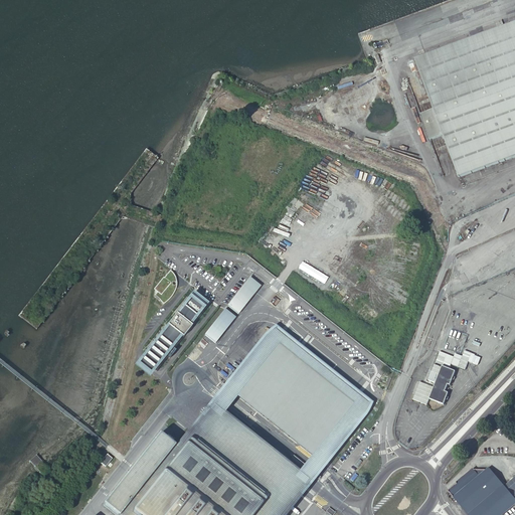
[(514,23),(415,60),(459,178),(514,157),(514,23)]
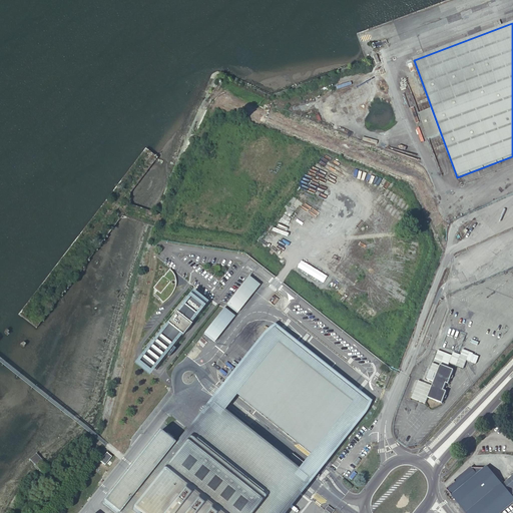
[(226,306),(237,314),(260,286),(248,277),(226,306)]
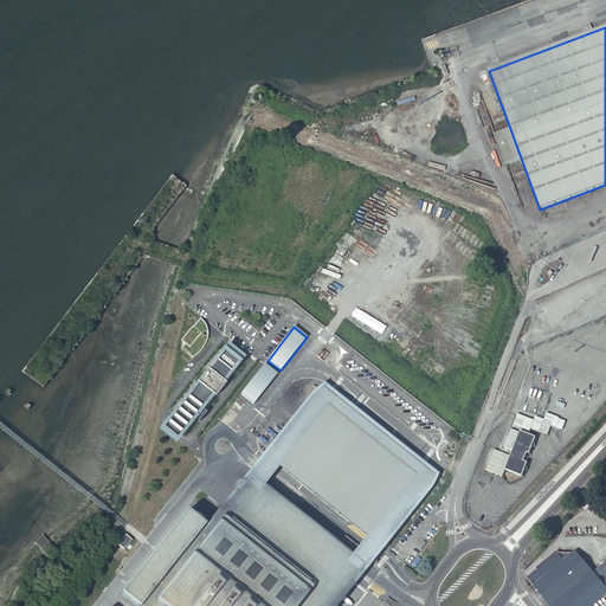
[(240,360),(226,348),(199,384),(171,418),(185,430),(213,395),(208,392),(211,389),(212,391),(213,392),(214,392),(216,392),(217,391),(218,389),(218,388),(217,387),(221,382),(218,380),(219,379),(223,381),(240,360)]
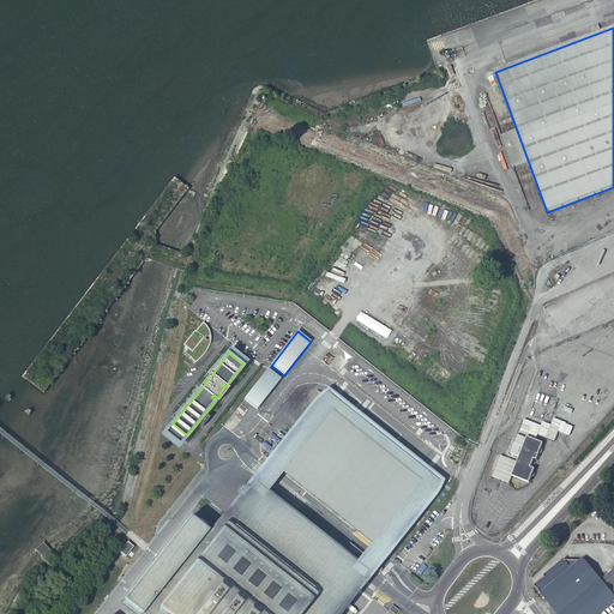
[(269,381),(268,371),(246,398),(259,409),(280,381),(269,381)]
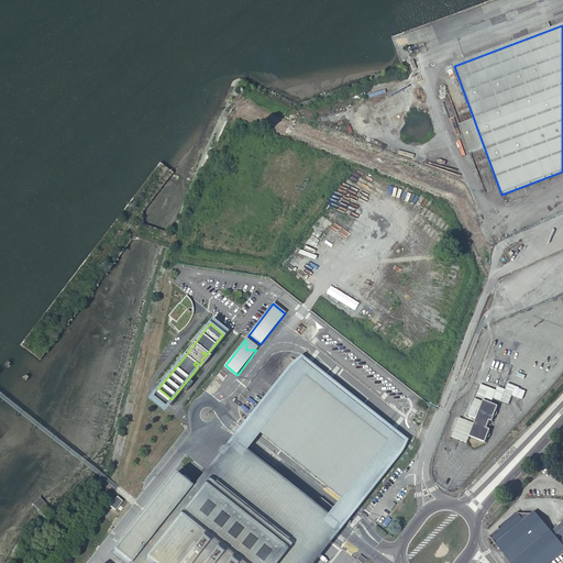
[(399,443),(343,399),(301,366),(296,372),(286,384),(269,405),(253,424),(352,504),(364,489),(361,486),(364,482),(367,484),(394,451),(399,443)]
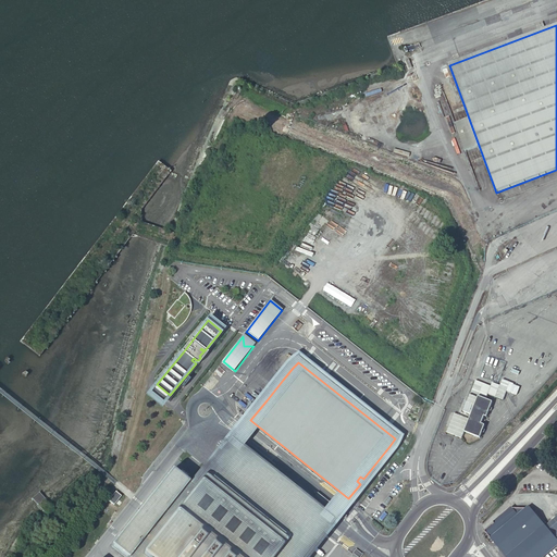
[(503,380),(498,390),(475,381),(470,393),(486,398),(487,394),(504,400),(507,392),(510,393),(514,384),(503,380)]
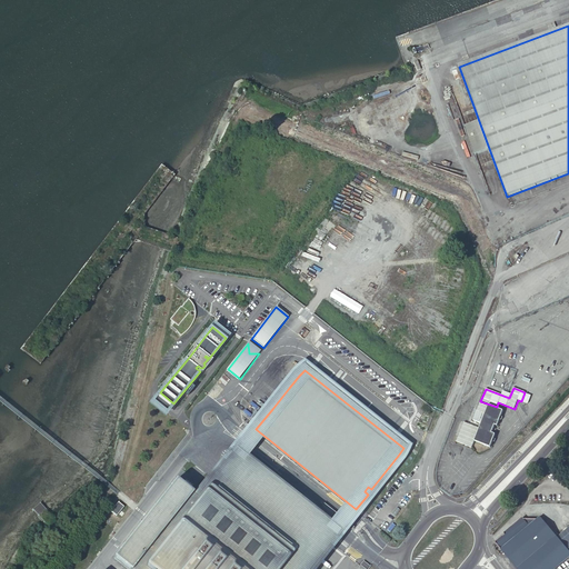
[(503,410),(489,405),(485,413),(481,423),(475,441),(490,447),(492,441),(493,441),(495,439),(493,438),(496,435),(491,432),(495,425),(497,426),(500,419),(501,420),(502,417),(501,417),(503,410)]
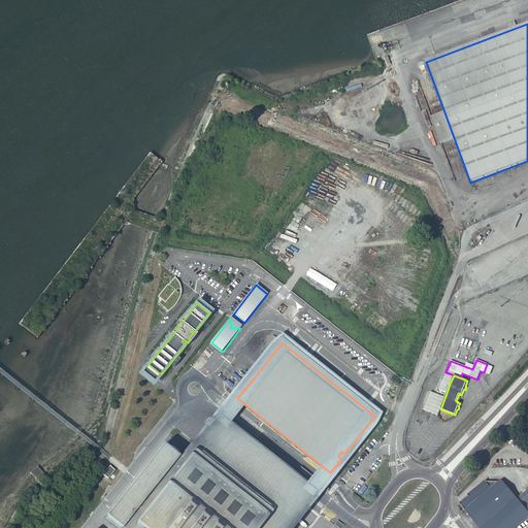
[(447,393),(450,384),(442,382),(439,390),(447,393)]
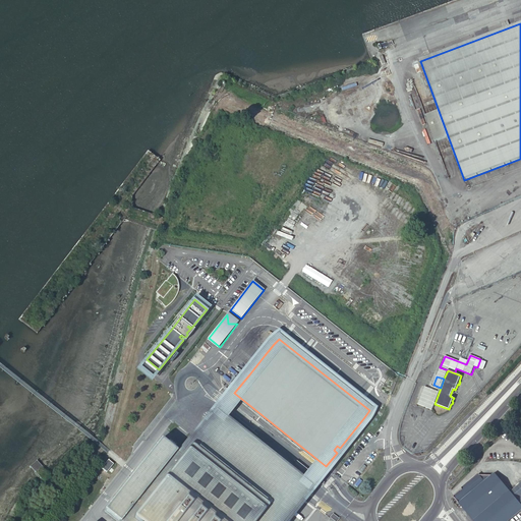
[(305,490),(216,418),(212,421),(208,426),(171,472),(166,468),(172,460),(156,447),(105,512),(117,520),(281,520),(299,500),(303,494),(305,490)]
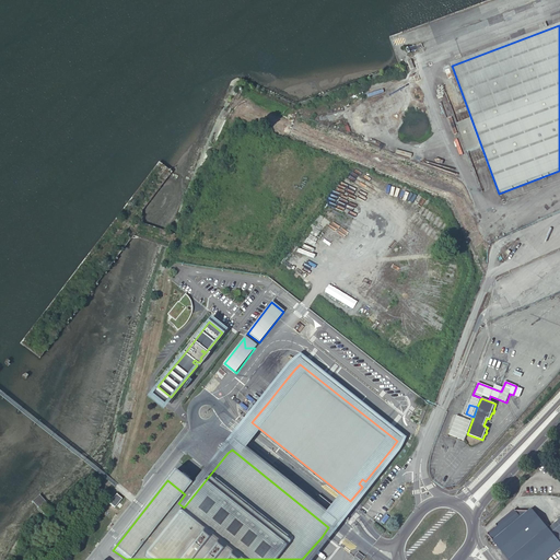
[(119,510),(115,506),(108,514),(113,518),(119,510)]
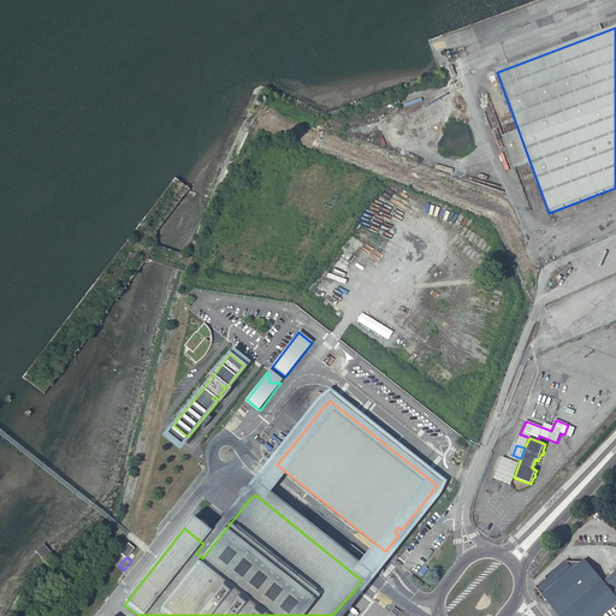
[(599,615),(611,606),(615,603),(615,602),(615,570),(603,582),(596,575),(592,569),(585,561),(582,563),(567,563),(566,561),(545,578),(546,579),(537,587),(560,615),(599,615)]
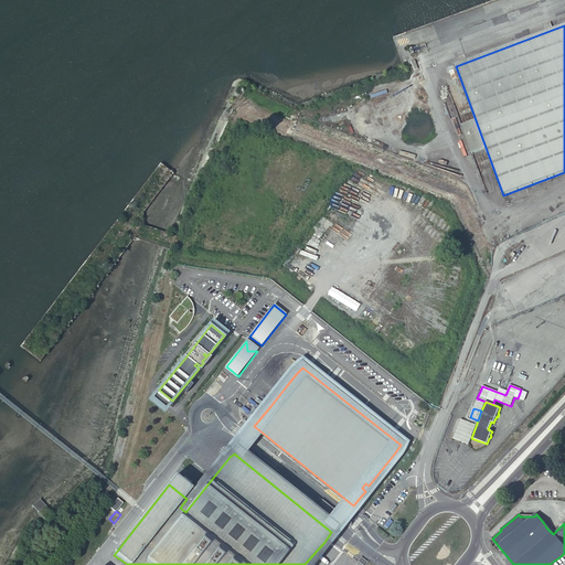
[(543,522),(546,528),(552,523),(547,518),(543,522)]
